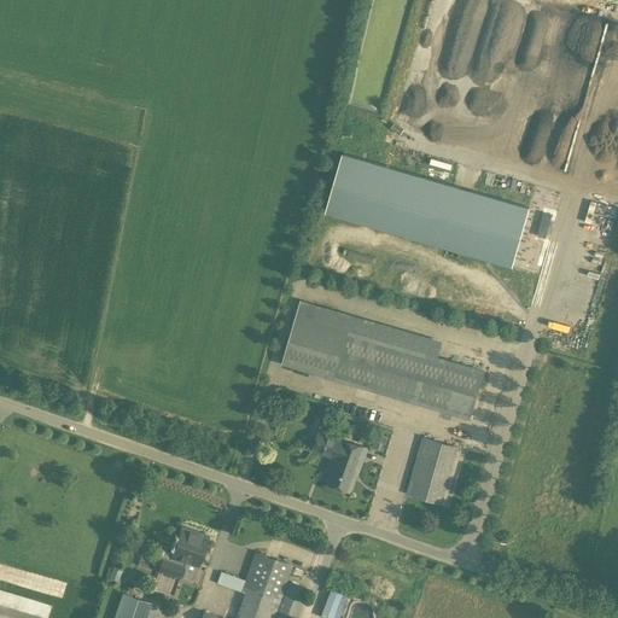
[(617,6),(610,4),(605,17),(617,21),(617,6)]
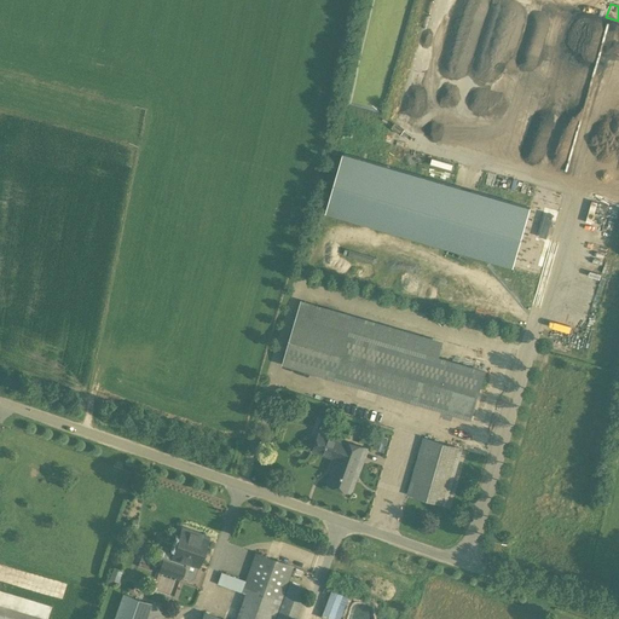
[(531,208),(343,154),(327,213),(514,267),(531,208)]
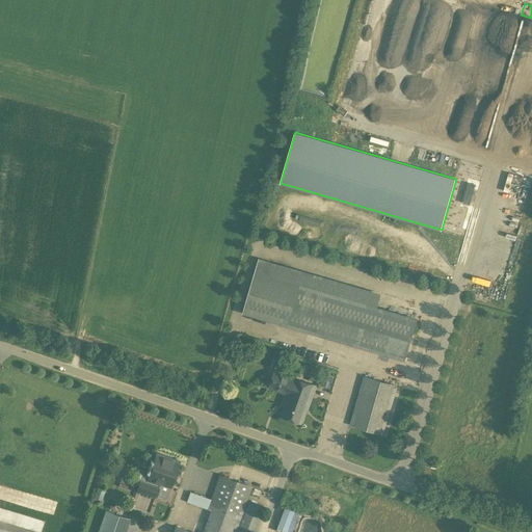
[(469,183),(463,204),(469,205),(475,185),(469,183)]
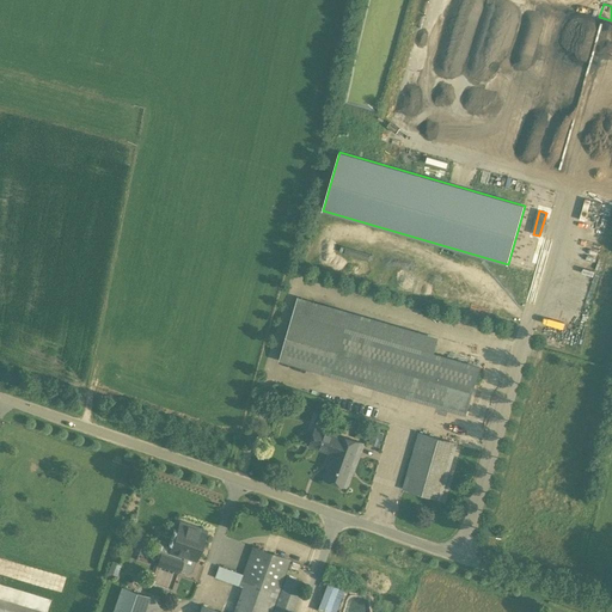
[(342,245),(341,251),(372,261),(373,255),(342,245)]
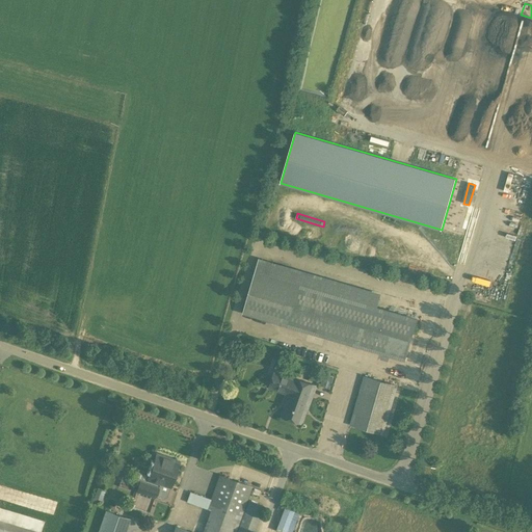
[(303,223),(299,234),(312,240),(317,230),(303,223)]
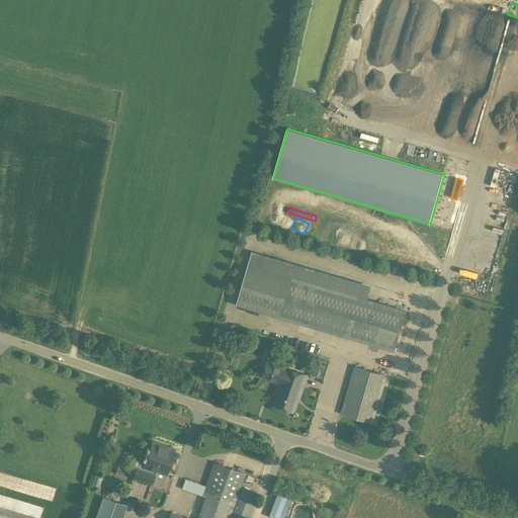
[(394,351),(406,311),(367,298),(371,286),(252,252),(236,305),(394,351)]
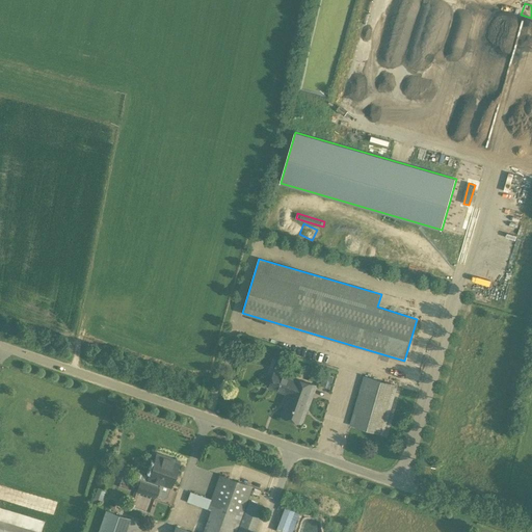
[(315,386),(274,372),(269,387),(289,394),(282,416),(300,423),(307,406),(308,406),(315,386)]
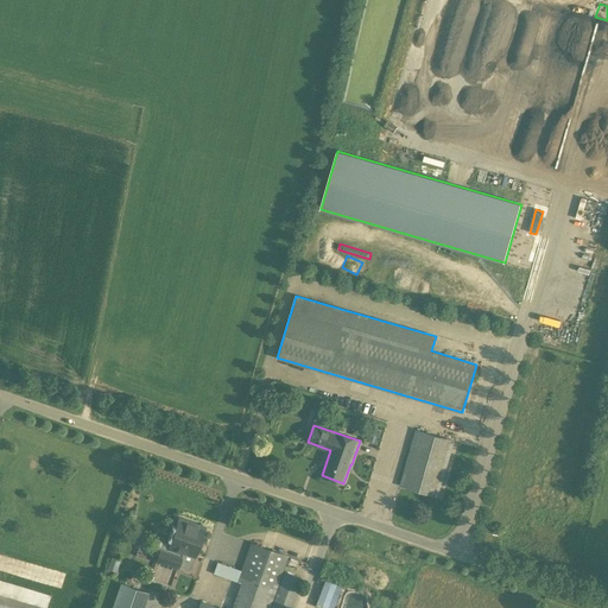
[(366,441),(378,444),(381,432),(369,429),(366,441)]
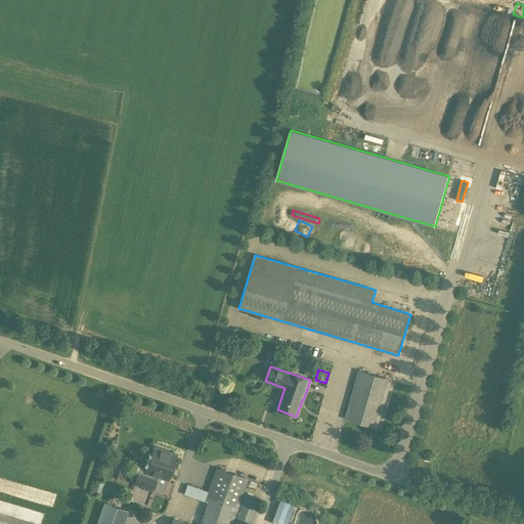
[(391,380),(358,370),(345,419),(378,429),(391,380)]
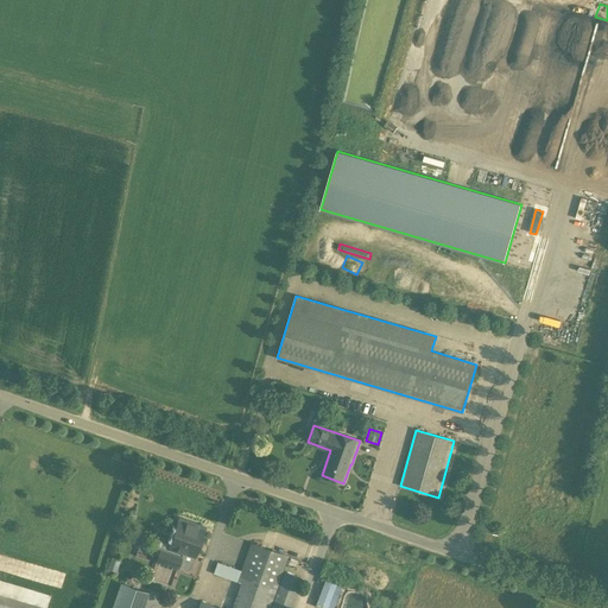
[(202,537),(204,529),(178,520),(176,529),(176,527),(168,549),(160,546),(154,562),(178,570),(183,555),(195,558),(202,537)]
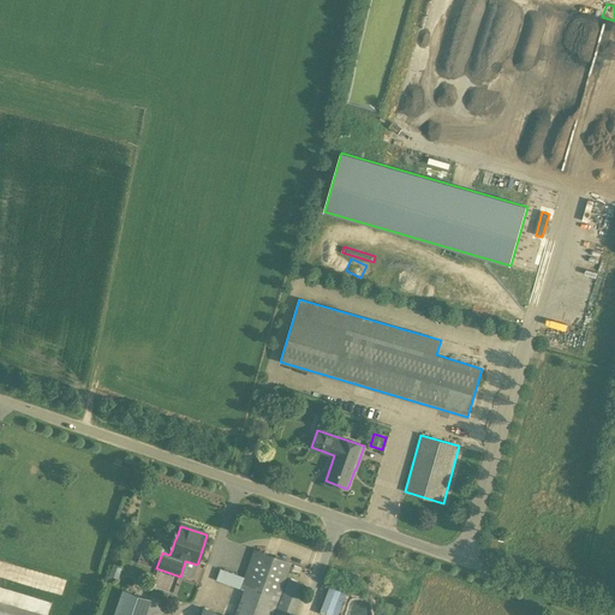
[(272,614),(292,562),(254,549),(243,577),(219,568),(215,580),(243,590),(233,614),(221,614),(202,608),(199,614),(272,614)]
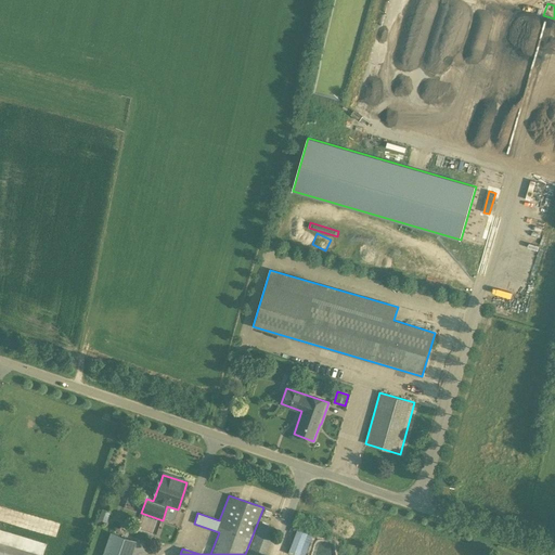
[(0,521),(15,526),(50,536),(54,523),(0,507),(0,521)]
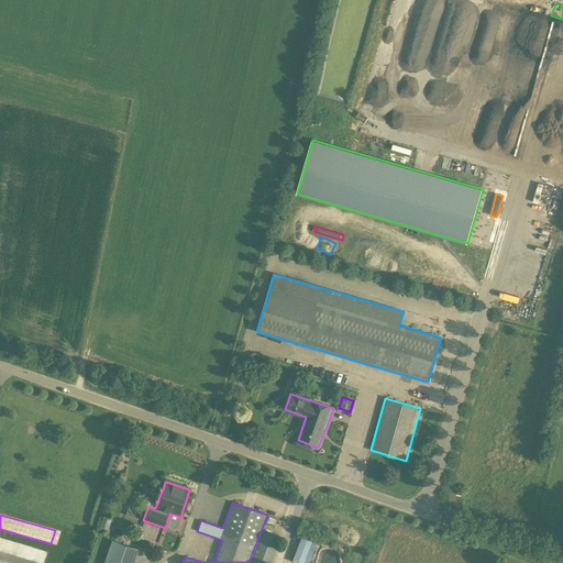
[(263,529),(250,562),(269,562),(279,537),(263,529)]
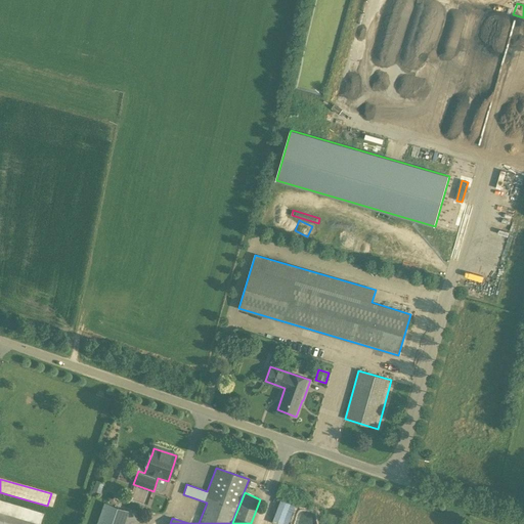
[(281,523),(290,523),(295,500),(278,498),(274,523),(281,523)]
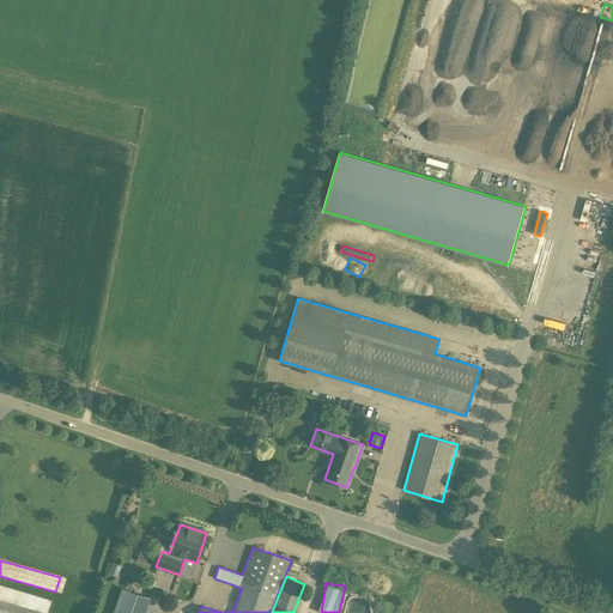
[(0,600),(14,605),(19,593),(0,587),(0,600)]
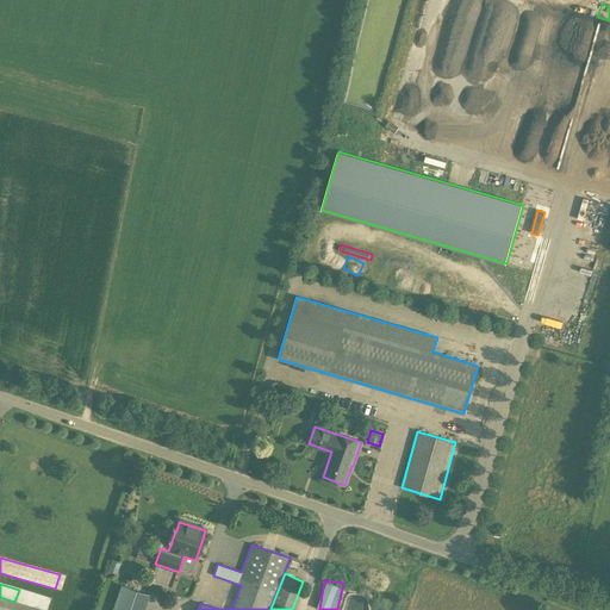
[(111,609),(144,609),(150,595),(120,585),(111,609)]
